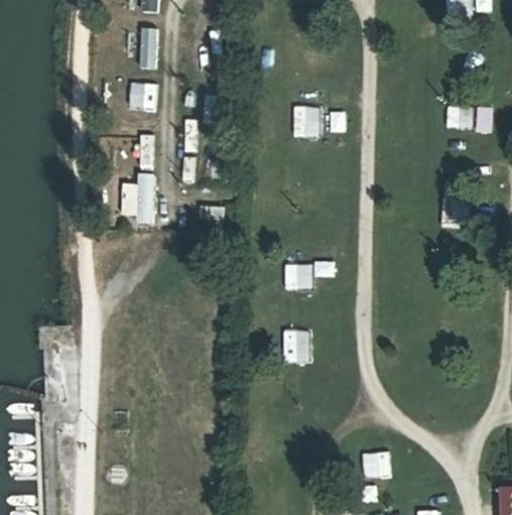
[(161,14),(161,0),(141,0),(141,13),(161,14)]
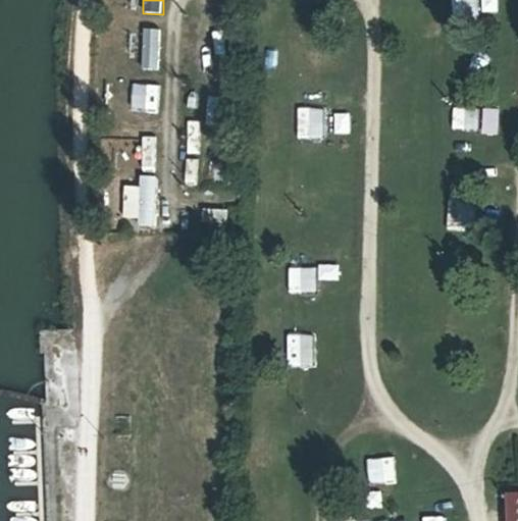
[(452,0),(453,24),(478,24),(477,0),(452,0)]
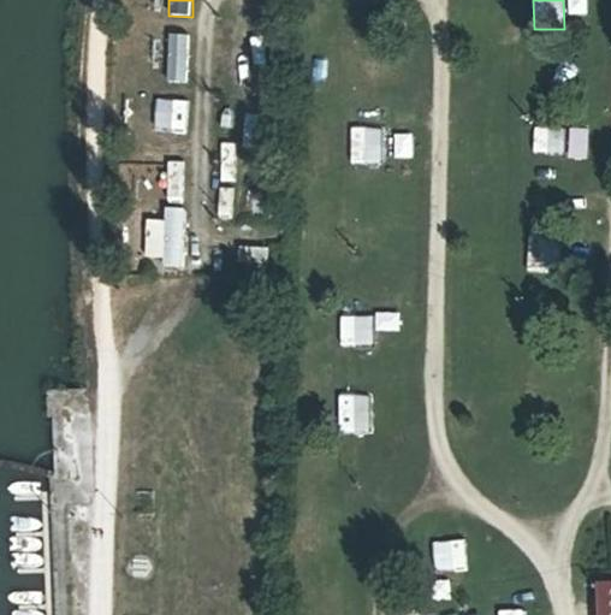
[(568,0),(568,16),(587,17),(587,0),(568,0)]
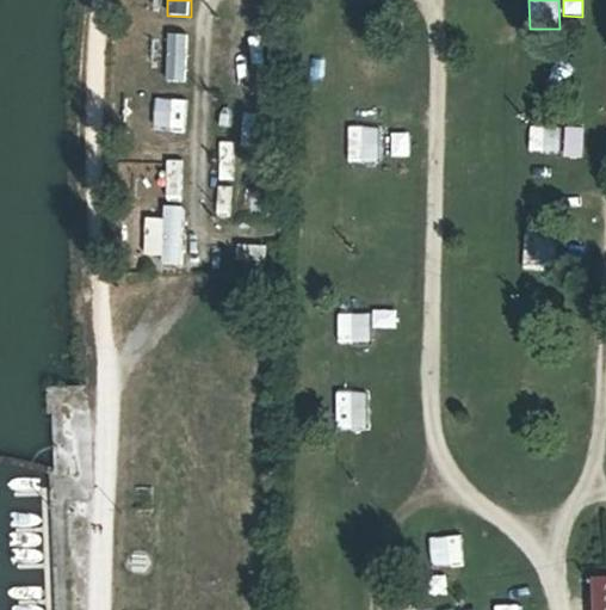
[(186,84),(187,35),(167,35),(166,82),(186,84)]
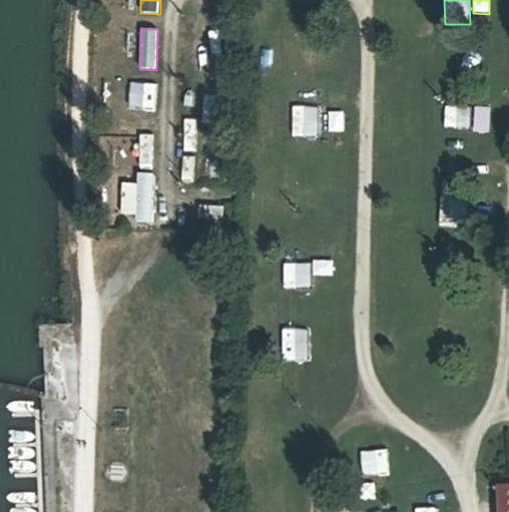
[(156,109),(156,83),(128,82),(128,109),(156,109)]
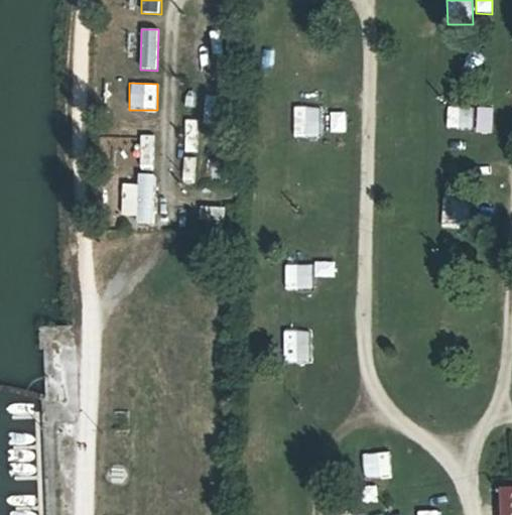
[(322,107),(296,107),(295,138),(321,138),(322,107)]
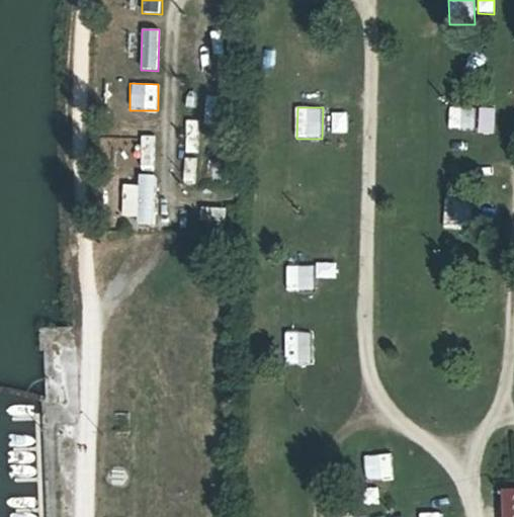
[(452,107),(452,132),(495,133),(496,107),(452,107)]
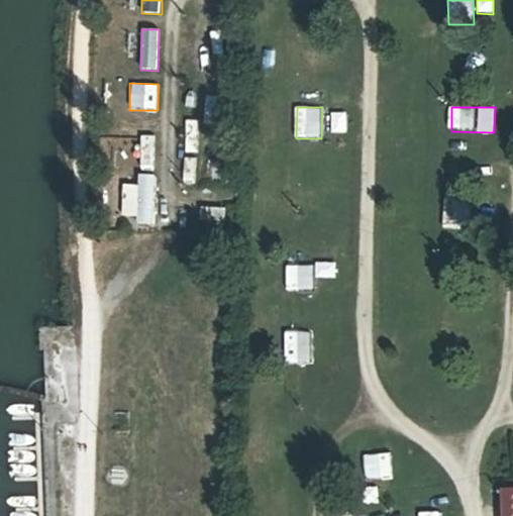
[(140,135),(140,171),(155,171),(156,135),(140,135)]
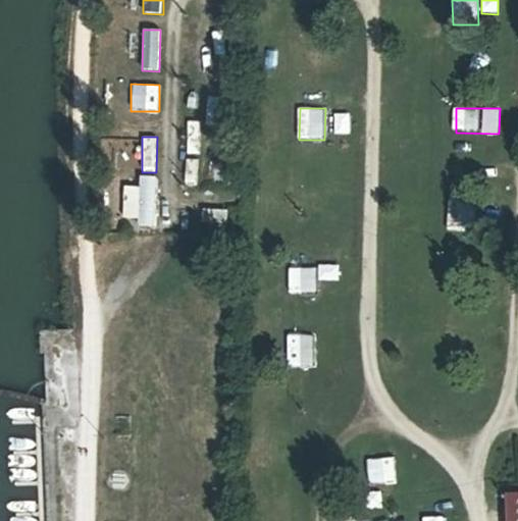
[(196,185),(197,159),(186,159),(186,184),(196,185)]
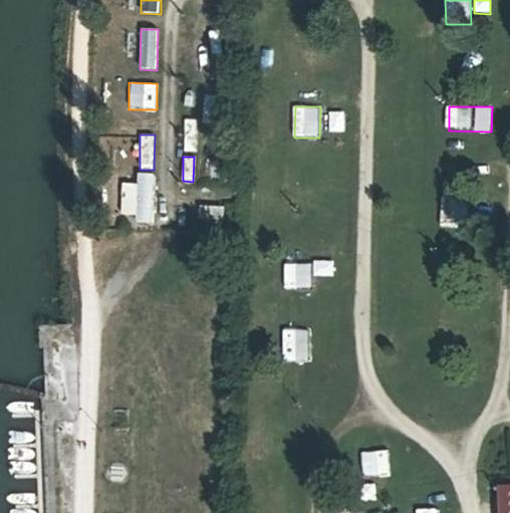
[(121,221),(155,222),(155,178),(122,178),(121,221)]
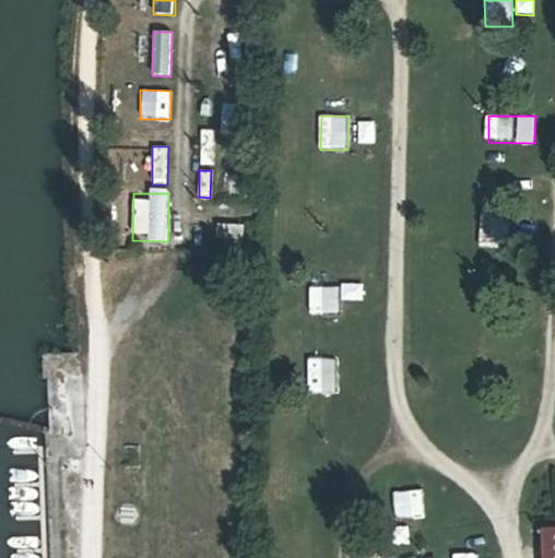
[(494,246),(494,210),(479,210),(479,246),(494,246)]
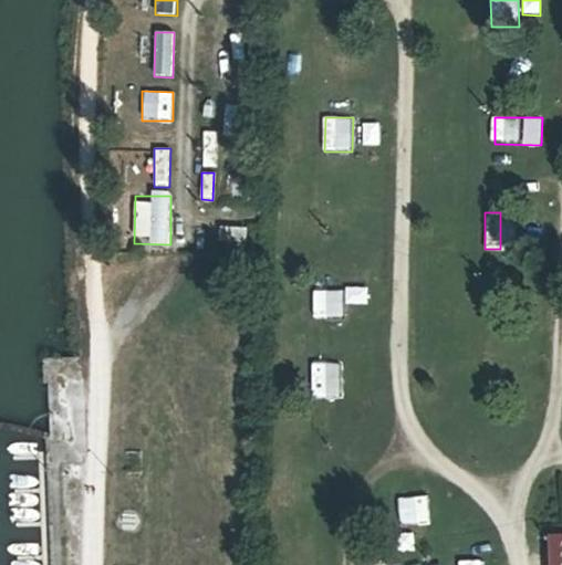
[(221,243),(248,244),(248,229),(221,228),(221,243)]
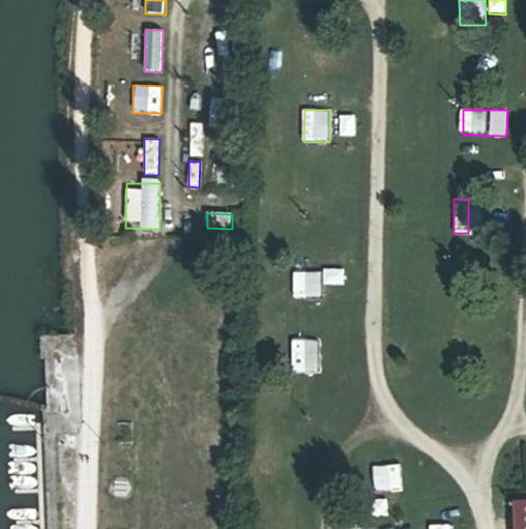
[(359,448),(361,476),(386,474),(384,447),(359,448)]
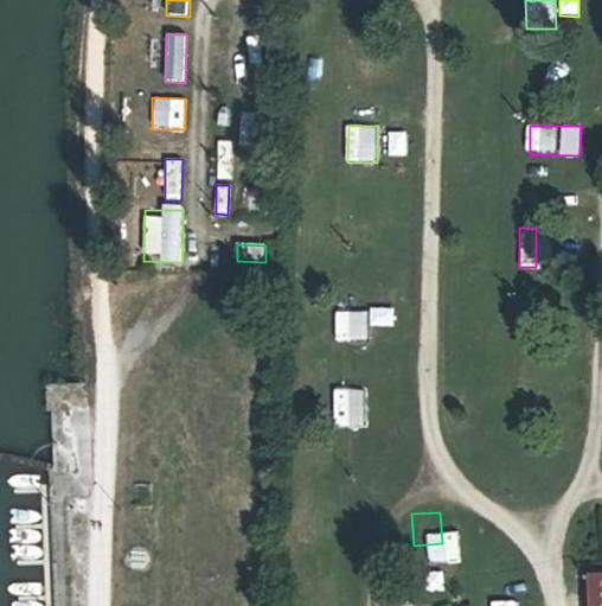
[(601,605),(601,565),(588,566),(588,605),(601,605)]
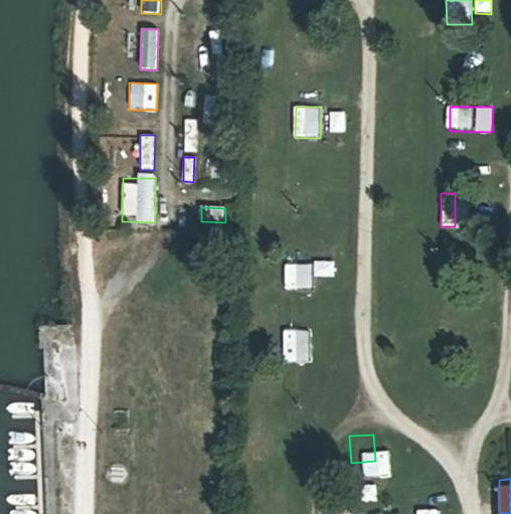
[(408,508),(409,513),(434,513),(433,504),(408,508)]
